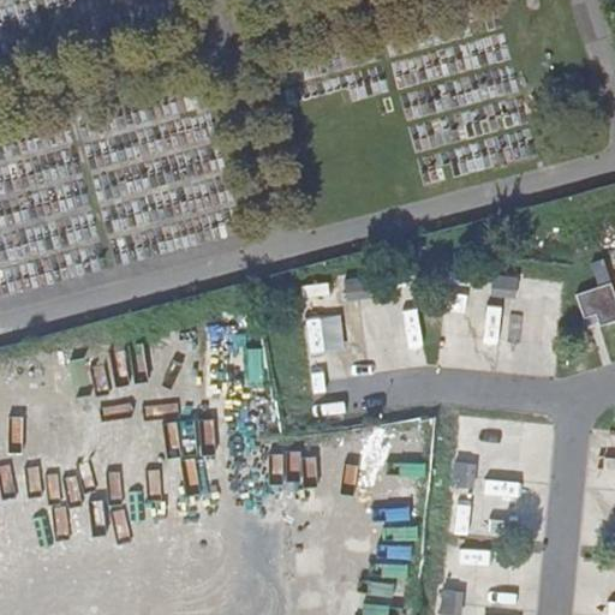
[(598,287),(575,294),(583,318),(596,315),(599,326),(614,321),(614,294),(603,260),(590,263),(598,287)]
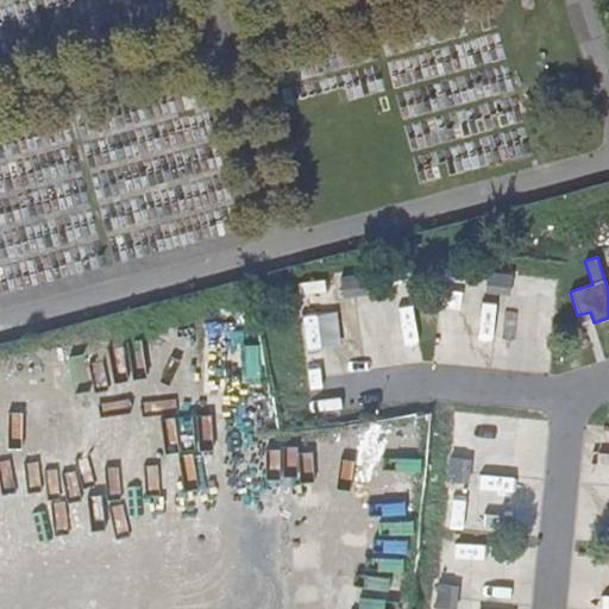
[(514,276),(488,272),(484,293),(512,296),(514,276)]
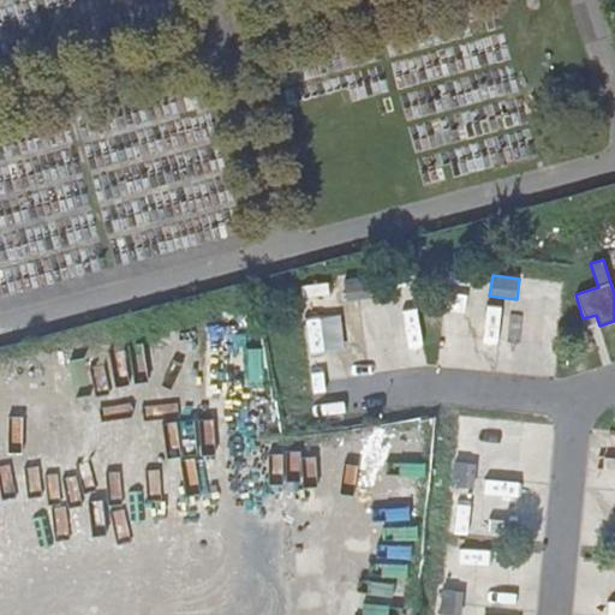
[(370,276),(344,279),(345,299),(371,298),(370,276)]
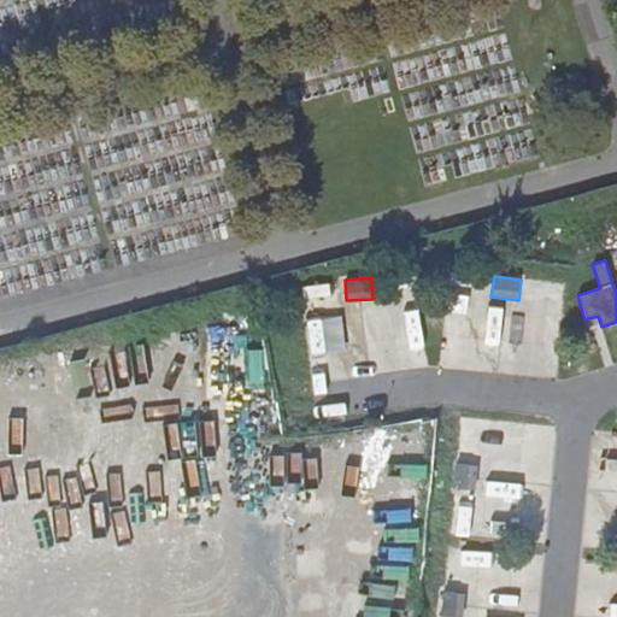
[(254,439),(248,616),(286,616),(292,440),(254,439)]
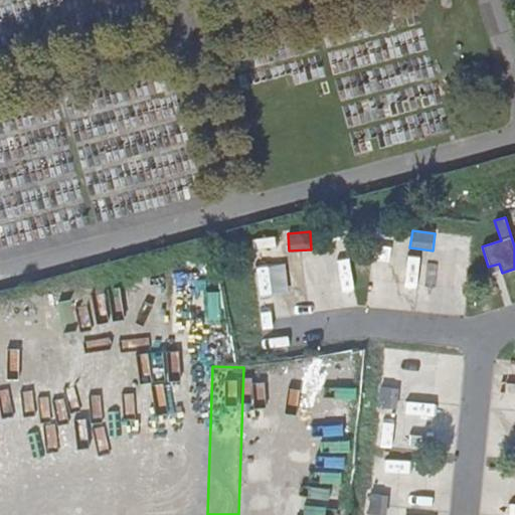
[(400,388),(382,387),(380,407),(398,408),(400,388)]
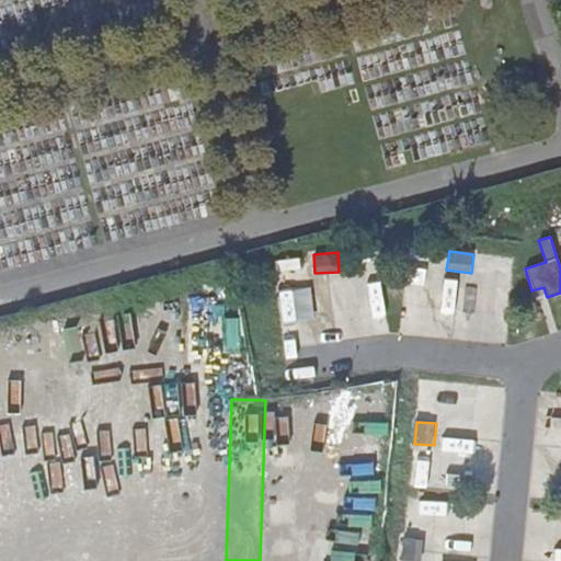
[(422,560),(424,540),(404,538),(402,560),(407,560),(422,560)]
